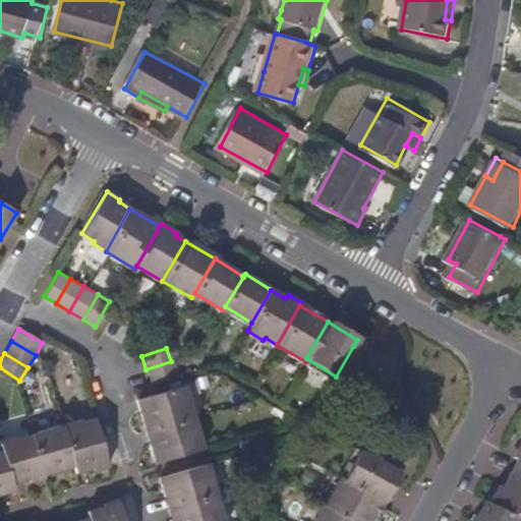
[(175,378),(171,361),(146,369),(149,385),(175,378)]
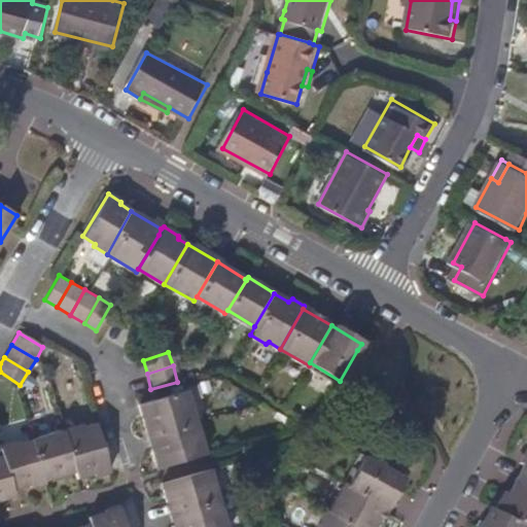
[(196,422),(185,390),(137,405),(146,436),(196,422)]
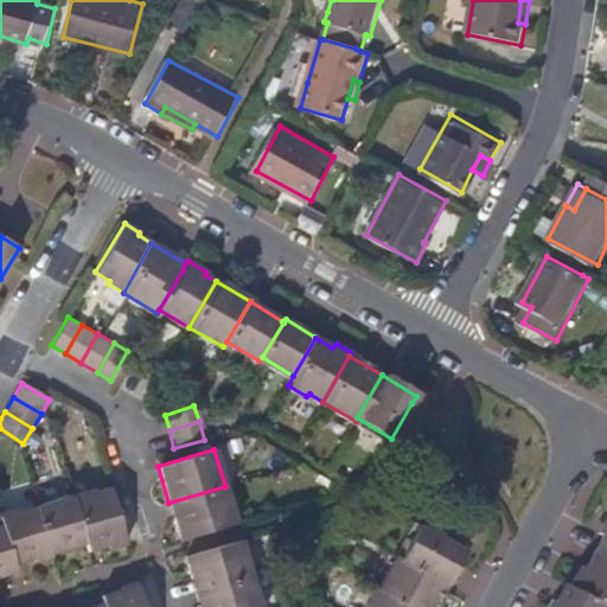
[(235,523),(225,486),(168,503),(178,538),(235,523)]
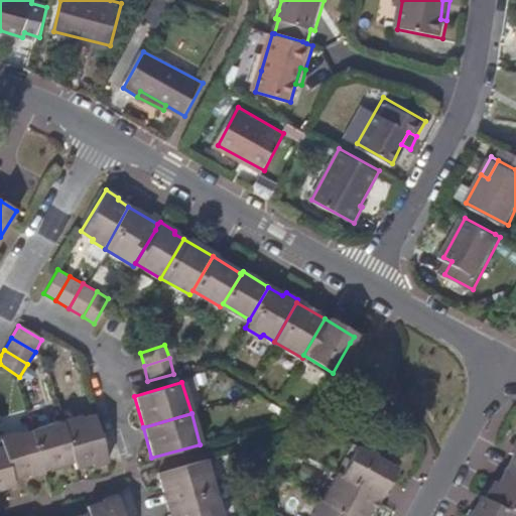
[(106,461),(92,414),(83,417),(82,416),(63,422),(75,462),(76,468),(83,465),(84,467),(93,463),(94,466),(106,461)]
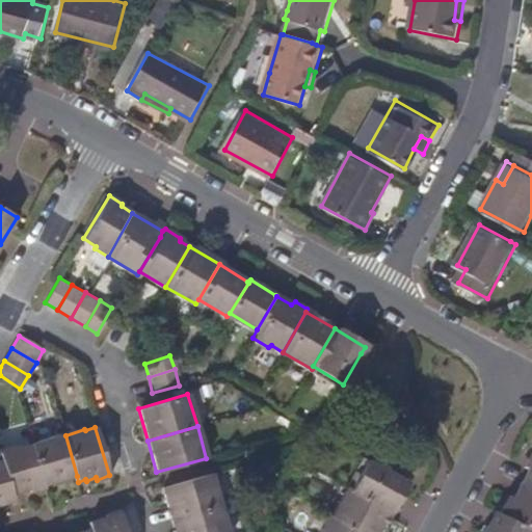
[(77,476),(65,435),(64,435),(32,445),(45,485),(77,476)]
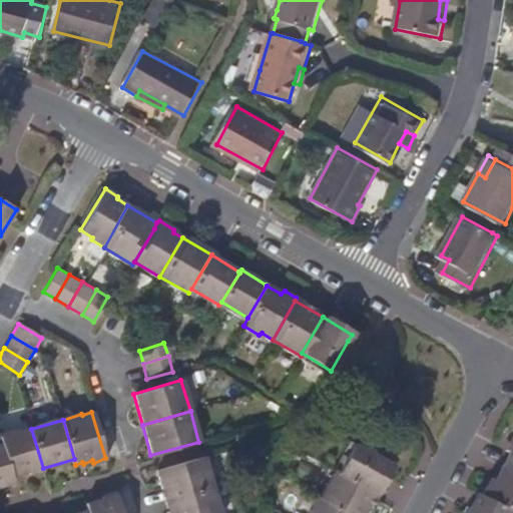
[(43,468),(31,429),(17,433),(16,430),(1,435),(2,440),(13,477),(29,472),(30,475),(44,471),(43,468)]
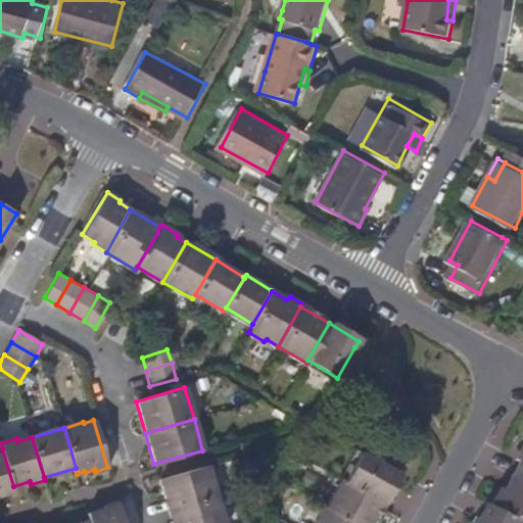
[(522,443),(514,462),(517,465),(512,475),(522,481),(522,443)]
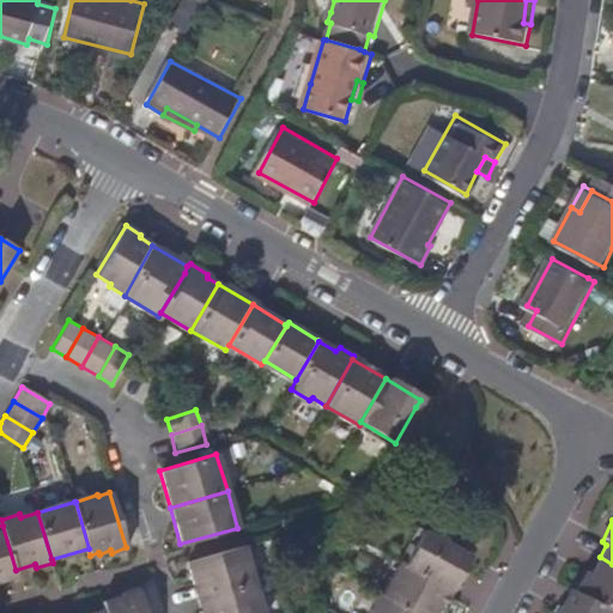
[(16,570),(2,526),(0,526),(0,582),(18,577),(16,570)]
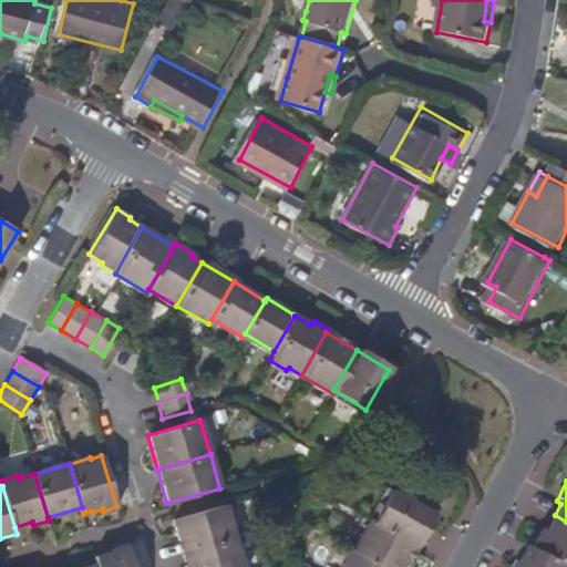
[(426,527),(434,514),(390,492),(374,519),(371,521),(416,545),(421,536),(426,527)]
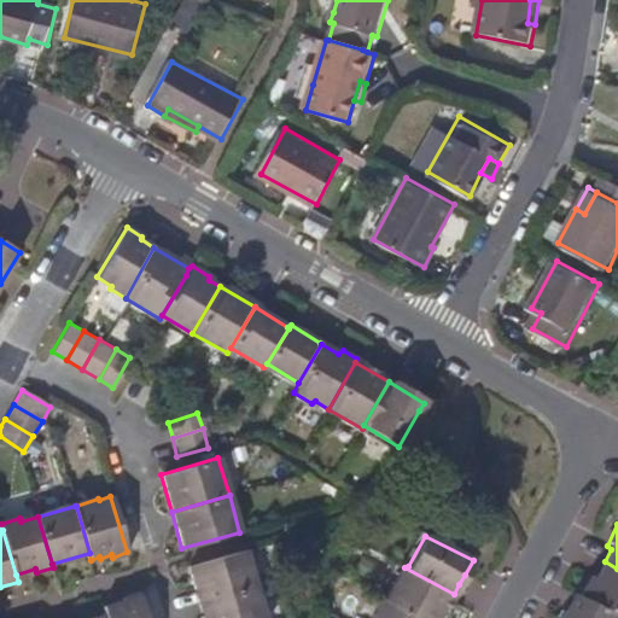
[(256,589),(244,549),(187,567),(192,581),(198,605),(256,589)]
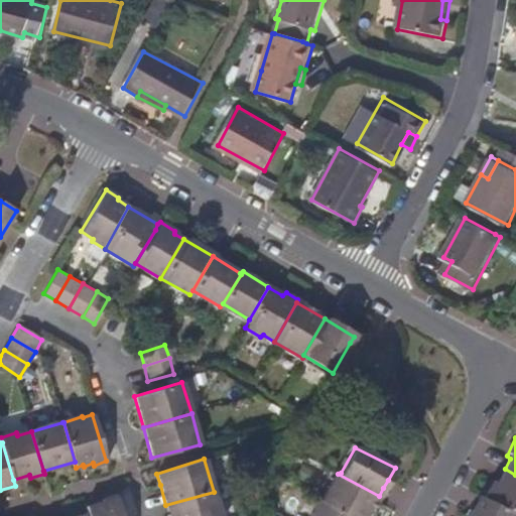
[(515,475),(505,469),(498,482),(493,482),(485,497),(515,514),(515,475)]
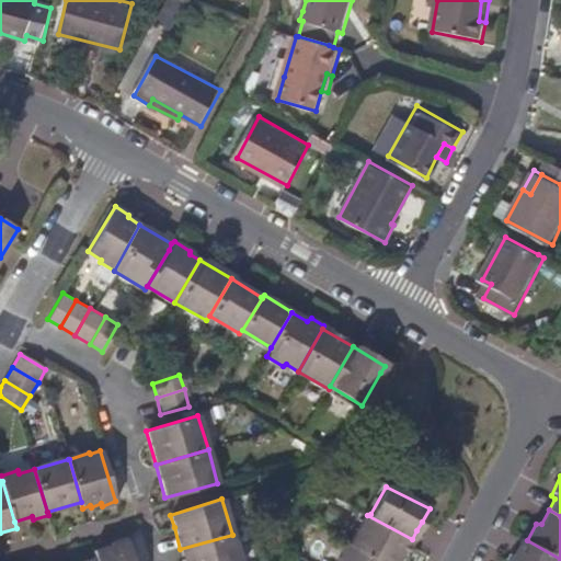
[(378,560),(399,560),(412,539),(367,515),(366,516),(348,544),(378,560)]
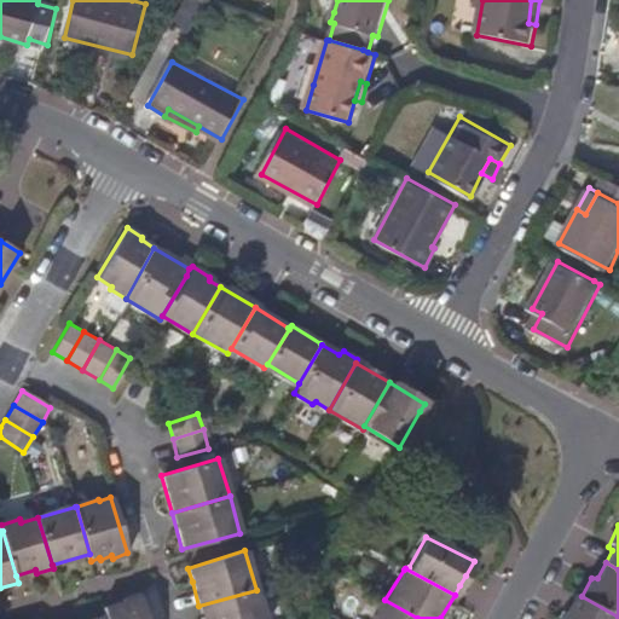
[(264,618),(256,590),(198,606),(202,618),(264,618)]
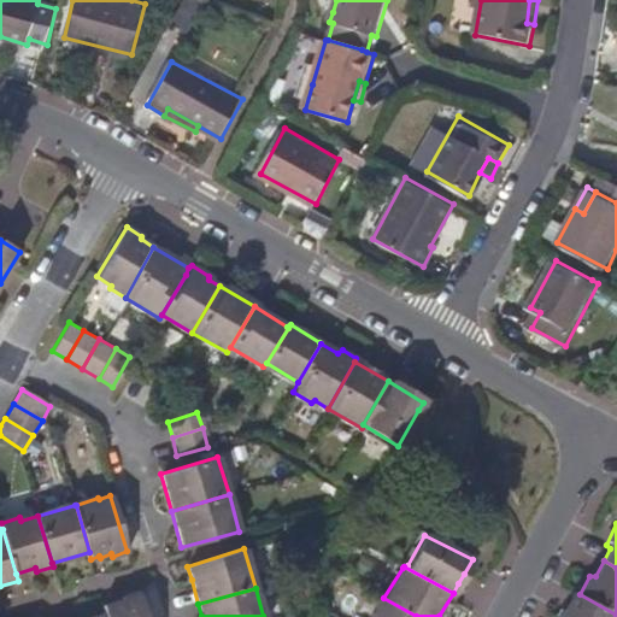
[(146,616),(140,592),(124,597),(123,600),(106,606),(107,613),(109,616),(146,616)]
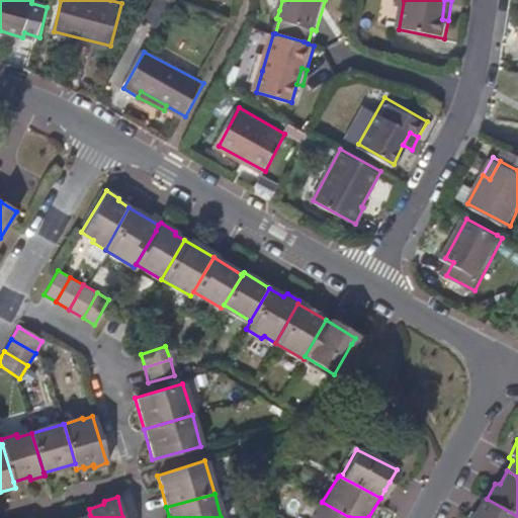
[(517,517),(517,516),(487,499),(479,514),(475,512),(470,517),(517,517)]
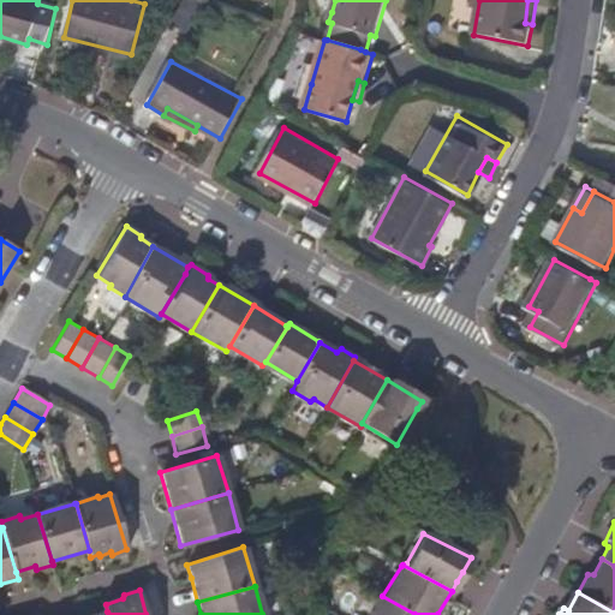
[(415,614),(382,596),(378,595),(369,613),(370,614),(415,614)]
